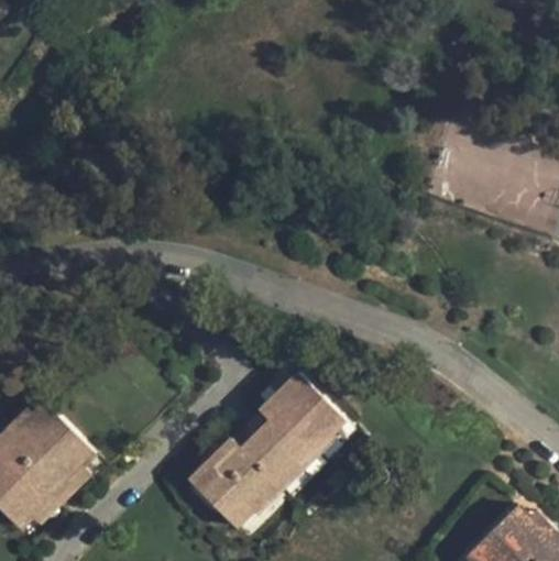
[(15,417),(3,429),(61,485),(94,453),(107,465),(183,389),(120,327),(31,413),(21,422),(15,417)]
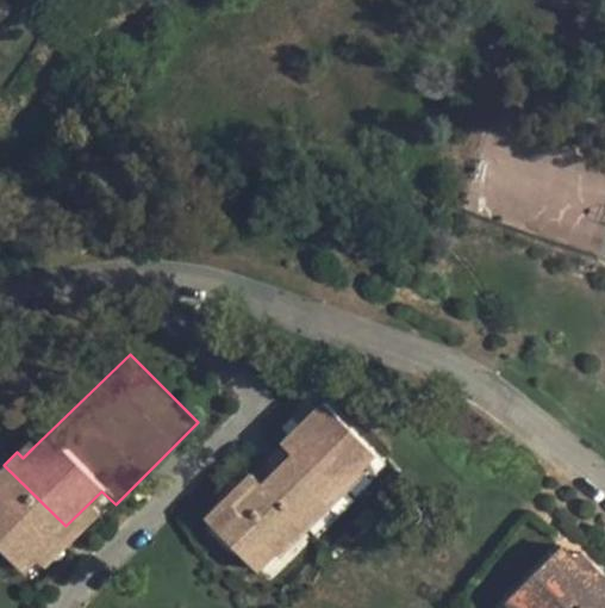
[(280,478),(268,467),(254,481),(249,475),(201,520),(254,572),(272,553),(268,550),(299,520),(305,526),(329,502),(323,496),(354,465),(357,467),(372,454),(320,403),(278,445),(285,451),(297,463),(280,478)]
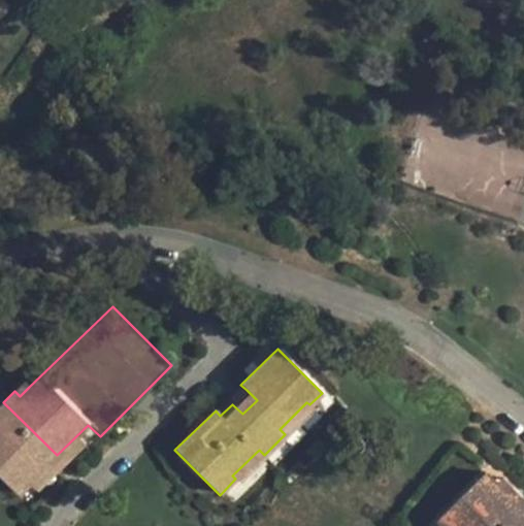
[(14,391),(20,396),(29,387),(24,383),(14,391)]
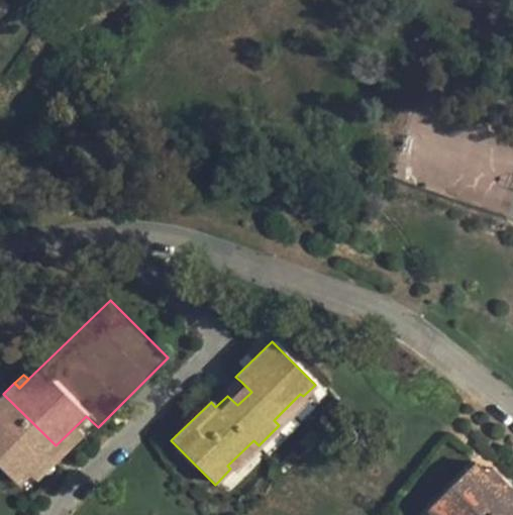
[(241,382),(227,396),(237,405),(251,392),(241,382)]
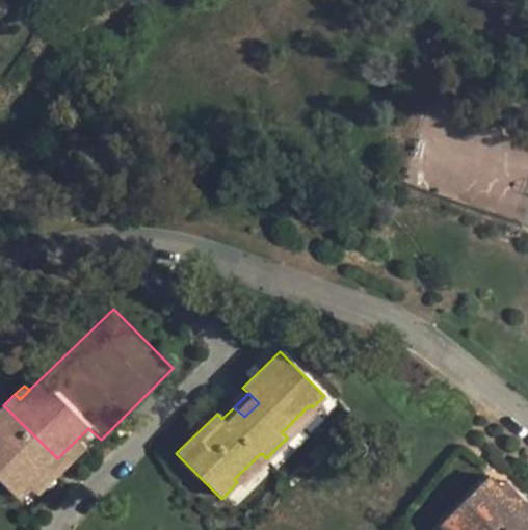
[(3,405),(0,408),(0,421),(47,469),(57,458),(3,405)]
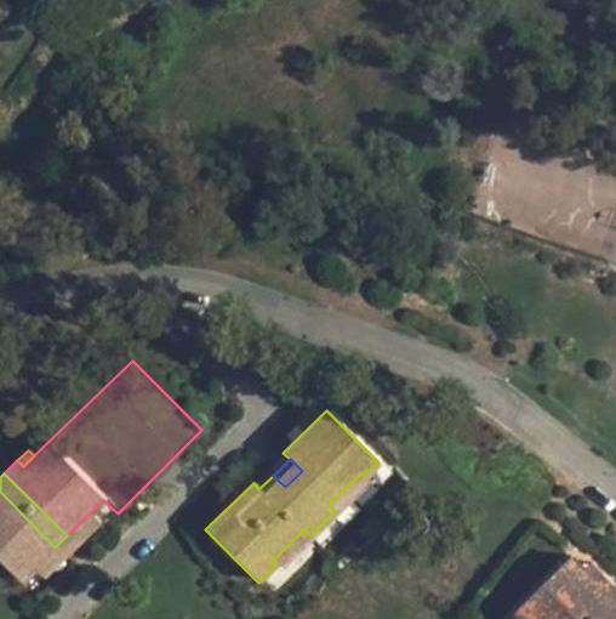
[(360,473),(329,505),(335,511),(337,514),(369,481),(364,476),(360,473)]
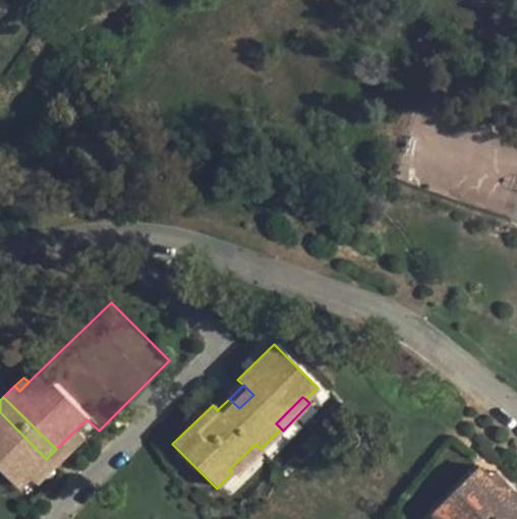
[(0,472),(16,489),(46,459),(0,412),(0,472)]
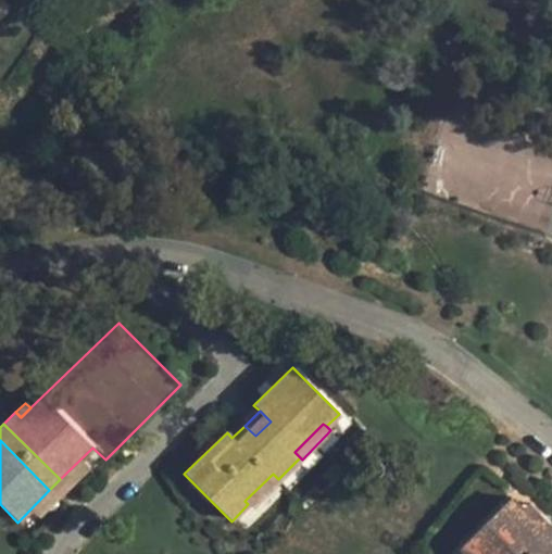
[(273,474),(245,501),(248,504),(252,508),(280,480),(278,479),(273,474)]
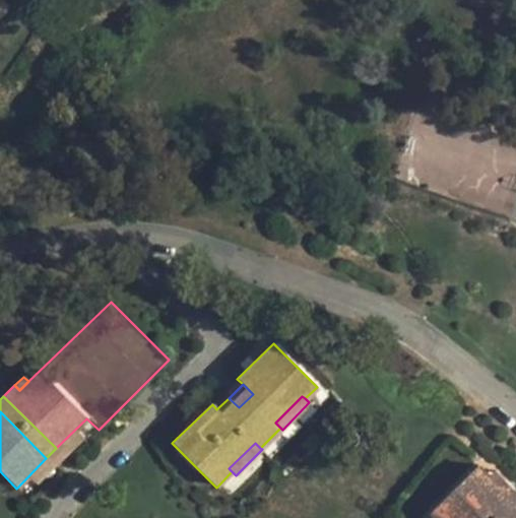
[(477,466),(429,513),(434,517),(515,517),(515,494),(502,479),(496,486),(477,466)]
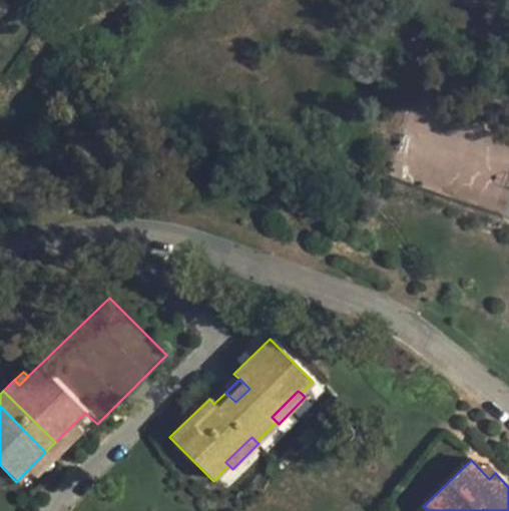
[(489,479),(495,473),(487,464),(481,470),(489,479)]
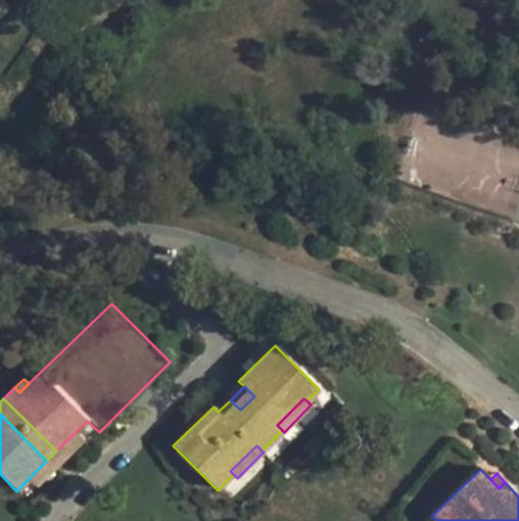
All buildings are outlined.
